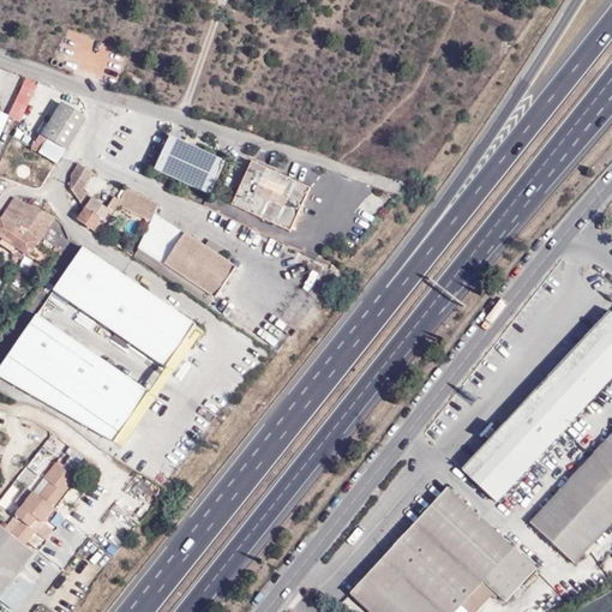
[(19,75),(21,82),(4,117),(16,121),(35,81),(19,75)]
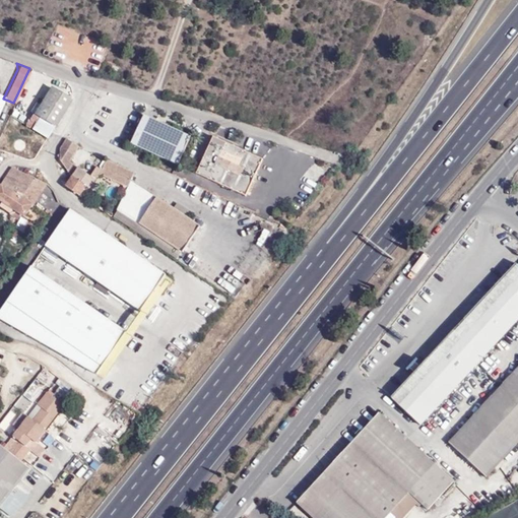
[(48,86),(38,103),(34,101),(21,122),(46,136),(69,99),(48,86)]
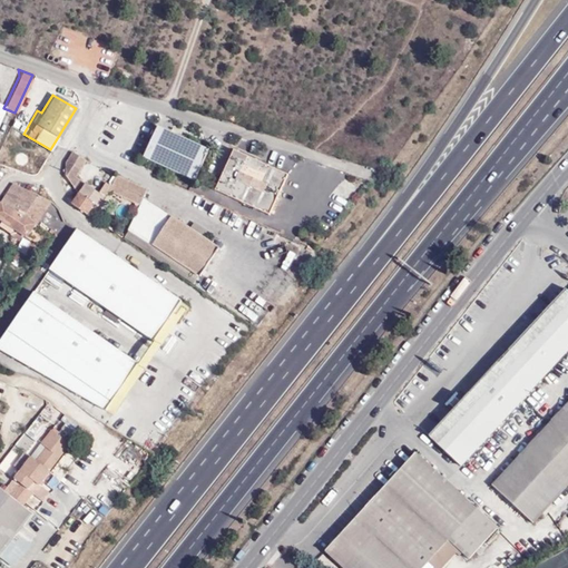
[(165,124),(152,155),(202,178),(215,148),(165,124)]
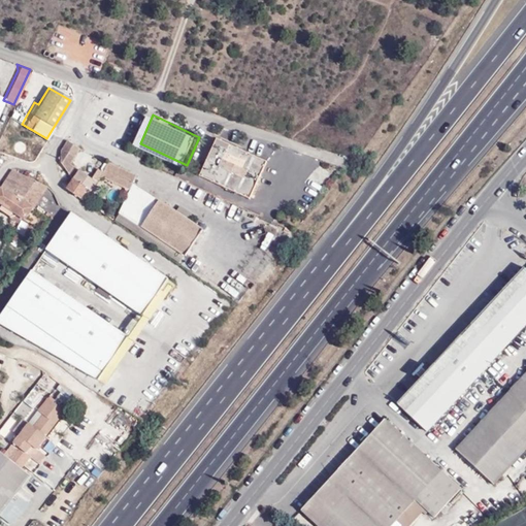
[(215,137),(198,174),(249,198),(265,160),(215,137)]
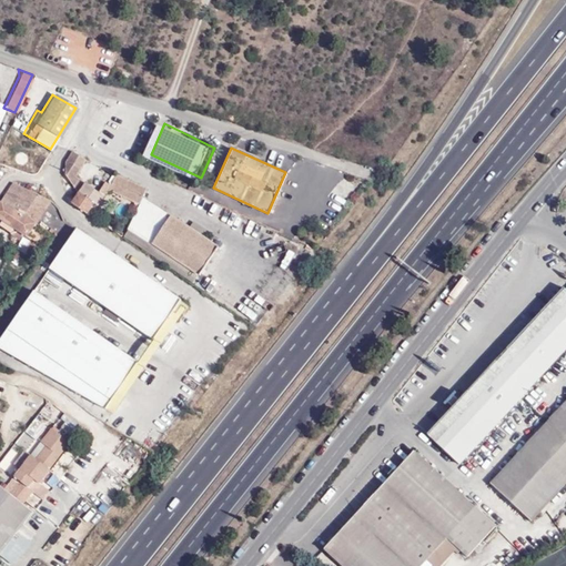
[(63,161),(64,173),(73,185),(80,178),(76,174),(84,158),(71,150),(63,161)]
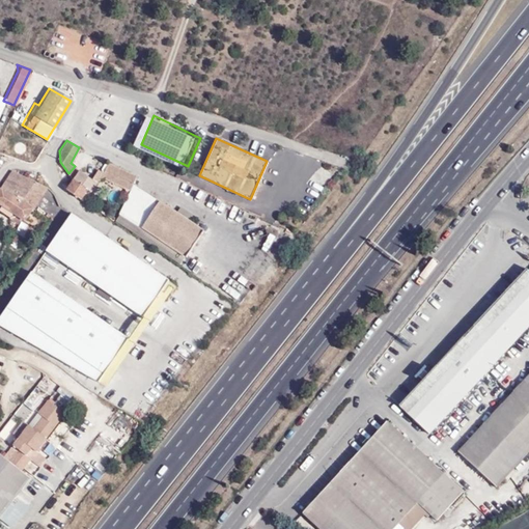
[(136,175),(108,162),(103,171),(101,175),(130,189),(136,175)]
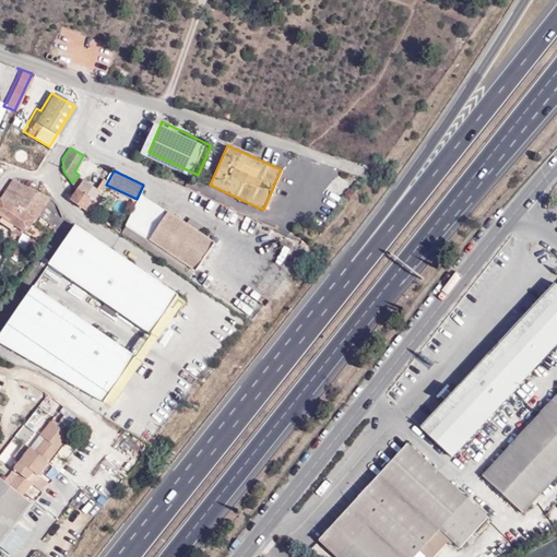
[(72,182),(76,188),(83,178),(79,175),(72,182)]
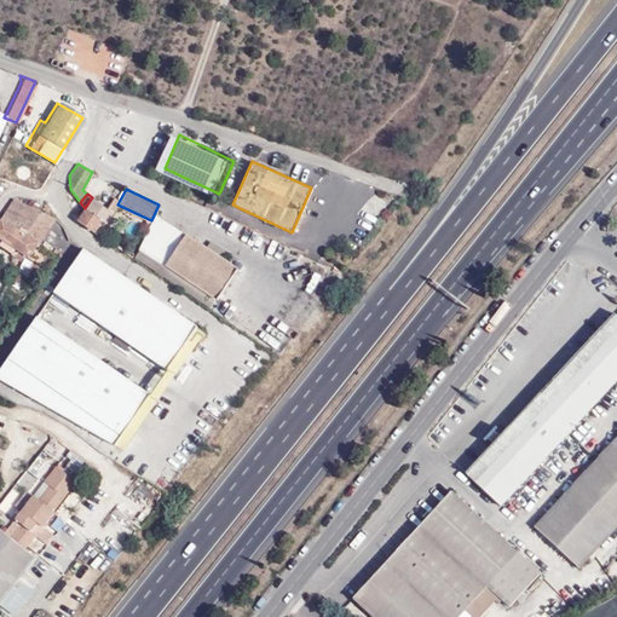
[(92,197),(85,208),(78,219),(93,230),(101,219),(105,221),(117,205),(120,200),(115,196),(107,207),(92,197)]
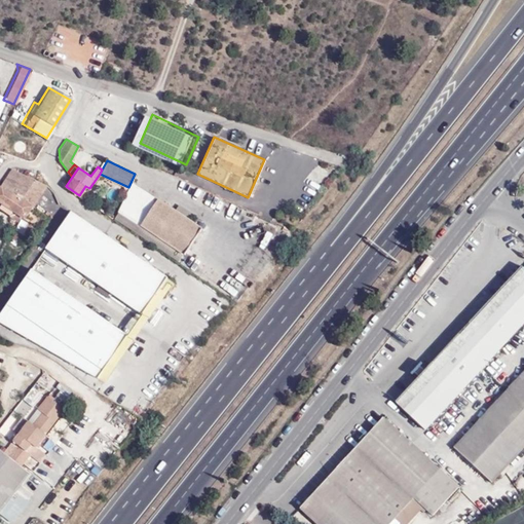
[(33,178),(11,169),(0,185),(19,197),(32,207),(46,185),(33,178)]
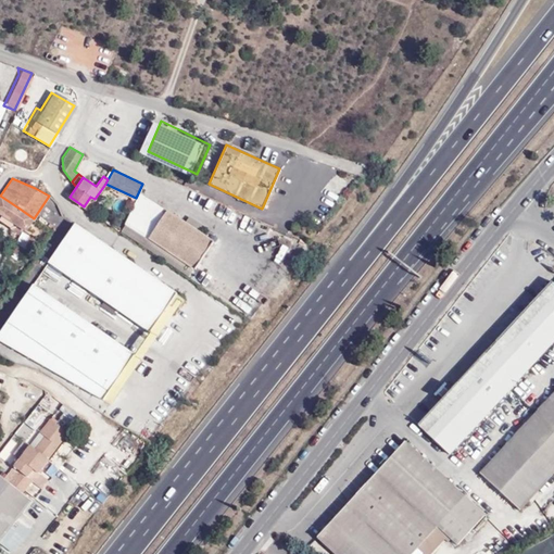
[(34,218),(20,209),(0,196),(0,211),(2,212),(0,215),(0,221),(10,227),(13,223),(21,228),(25,231),(34,218)]
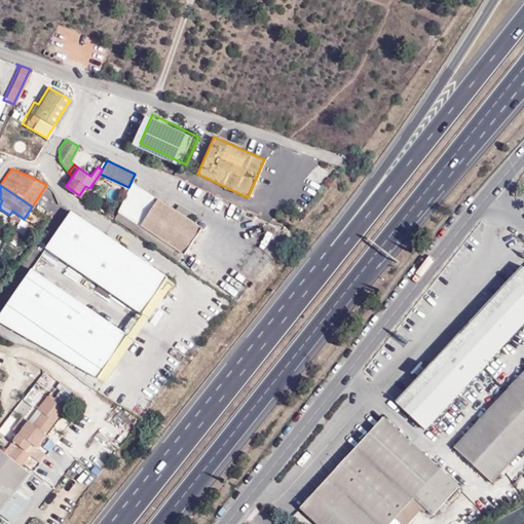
[(140,223),(183,253),(200,227),(157,197),(140,223)]
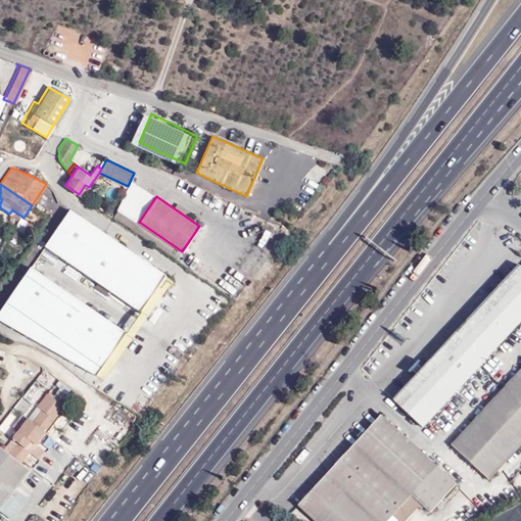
[(69,208),(45,245),(140,311),(166,274),(69,208)]
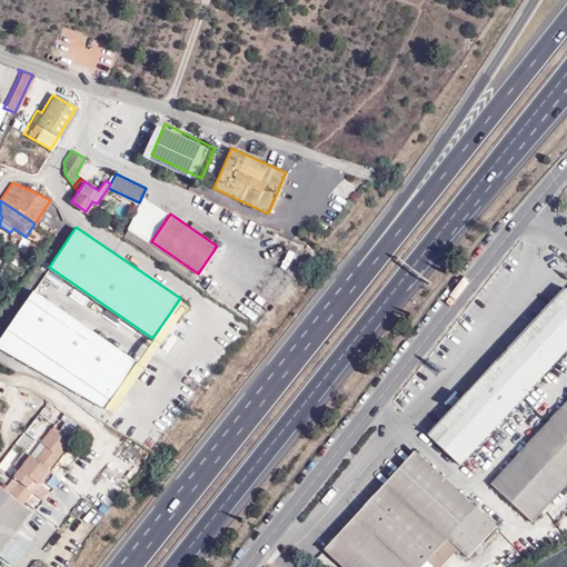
[(10,232),(18,238),(21,234),(13,228),(10,232)]
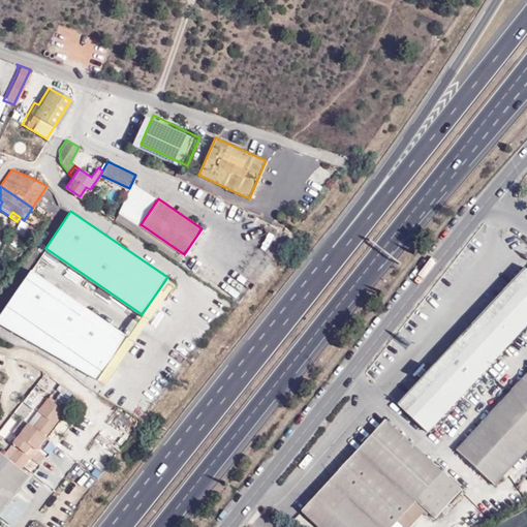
[(459,396),(526,321),(526,269),(524,267),(429,369),(422,363),(410,374),(417,381),(397,404),(426,431),(459,396)]
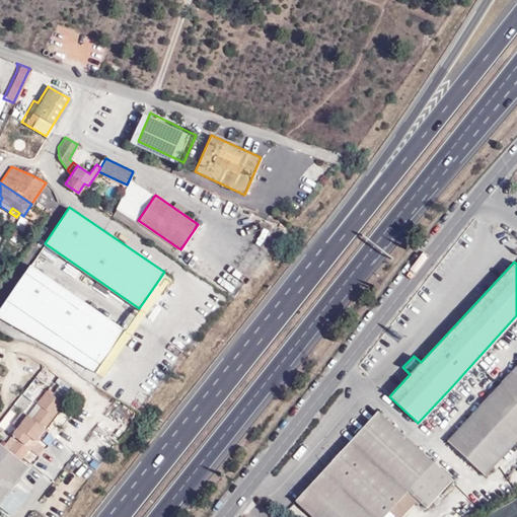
[(0,316),(90,380),(126,329),(29,265),(0,307),(0,316)]
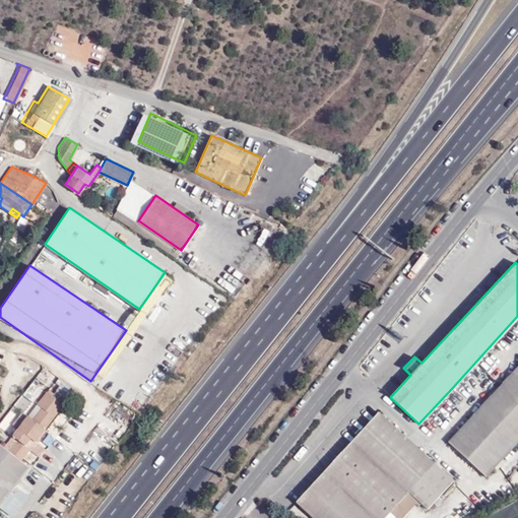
[(98,385),(171,276),(165,272),(139,309),(126,330),(90,381),(98,385)]
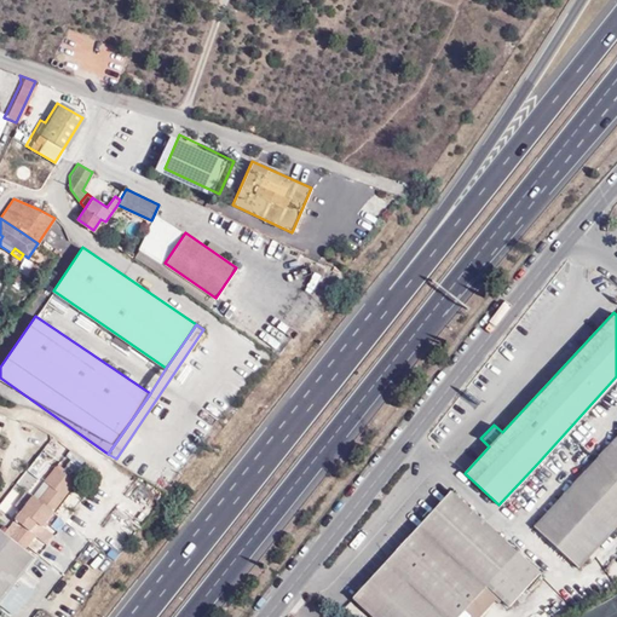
[(616,433),(532,525),(577,566),(616,523),(616,433)]
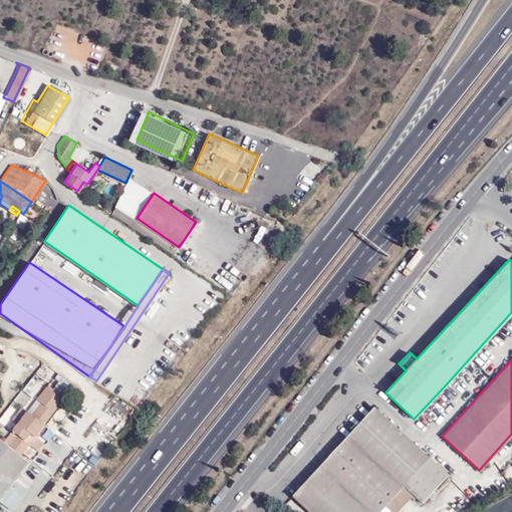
[(36,398),(40,402),(30,414),(43,424),(63,399),(51,390),(54,386),(48,380),(36,398)]
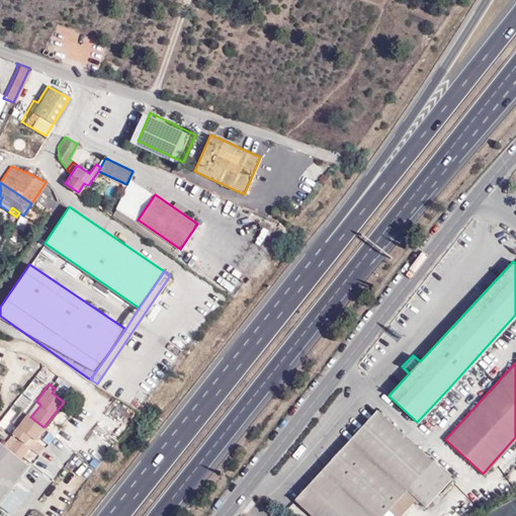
[(424,506),(450,478),(376,410),(293,500),(311,515),(380,515),(406,489),(413,496),(424,506)]
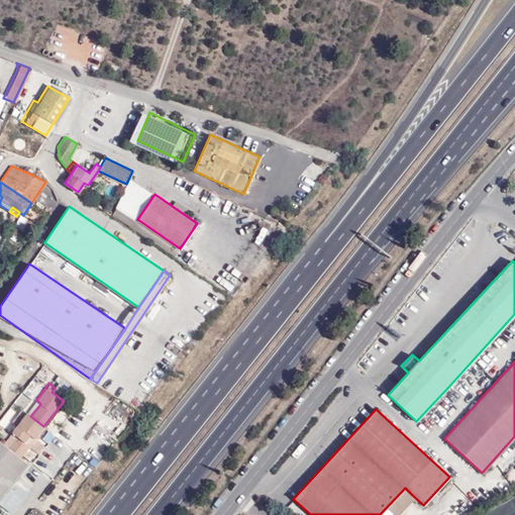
[(43,426),(30,416),(26,412),(11,432),(16,435),(7,446),(20,456),(28,445),(37,452),(43,444),(34,438),(43,426)]
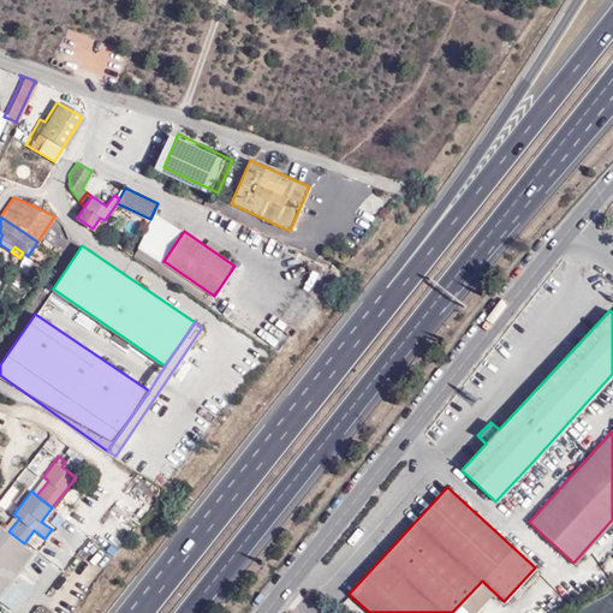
[(0,559),(18,572),(34,551),(24,543),(9,531),(0,525),(0,559)]
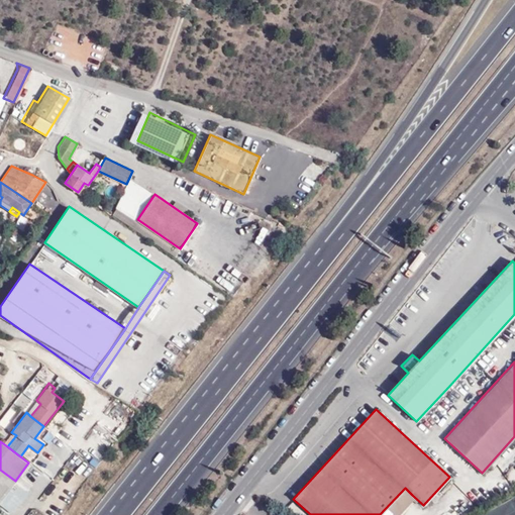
[(0,500),(15,481),(0,470),(0,500)]
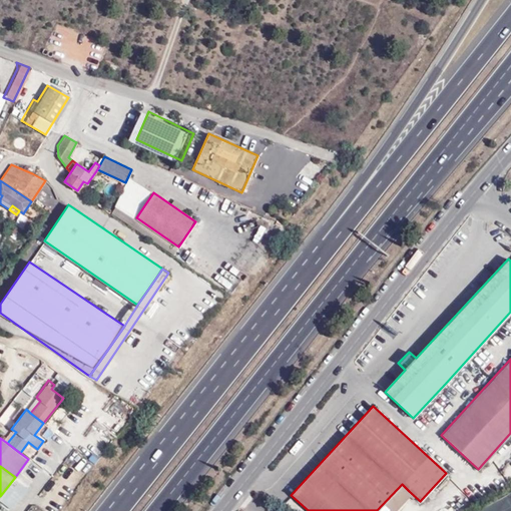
[(390,510),(409,491),(402,484),(377,510),(390,510)]
